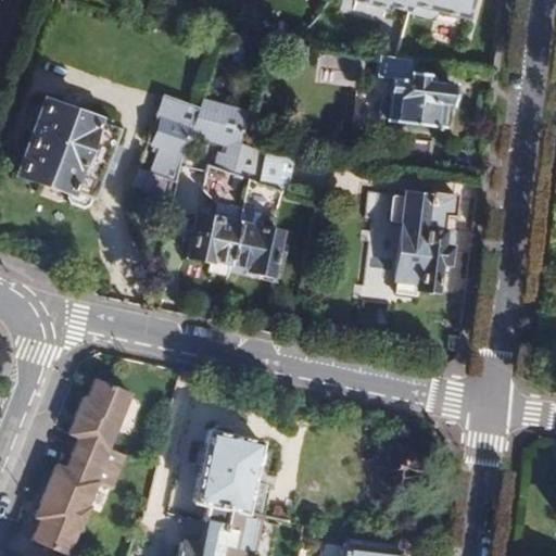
[(464,0),(358,0),(405,12),(408,2),(460,15),(464,0)]
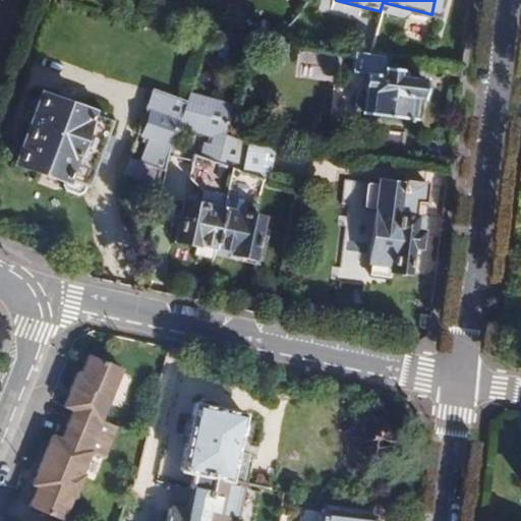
[(388,62),(388,58),(366,55),(363,76),(367,76),(364,94),(359,94),(356,110),(363,111),(362,116),(414,121),(417,99),(422,100),(425,80),(406,78),(406,70),(380,67),(381,61),(388,62)]
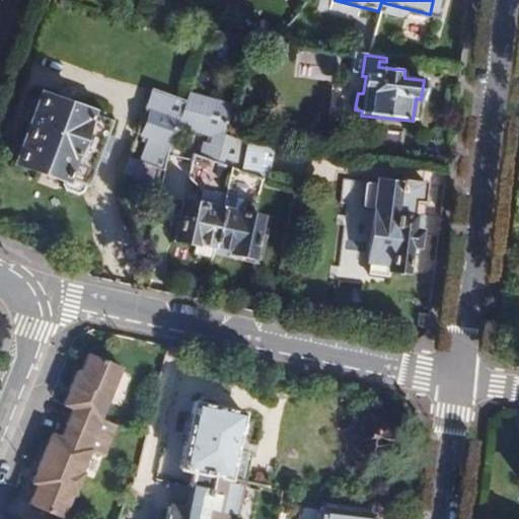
[(176,119),(174,126),(210,137),(208,144),(201,142),(197,156),(216,163),(231,107),(187,90),(176,119)]
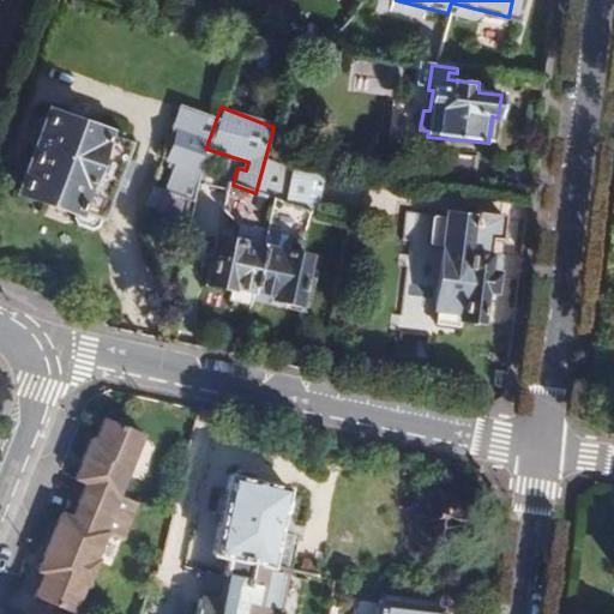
[(131,140),(46,113),(20,190),(78,210),(76,216),(78,222),(94,227),(101,224),(102,217),(106,218),(131,140)]
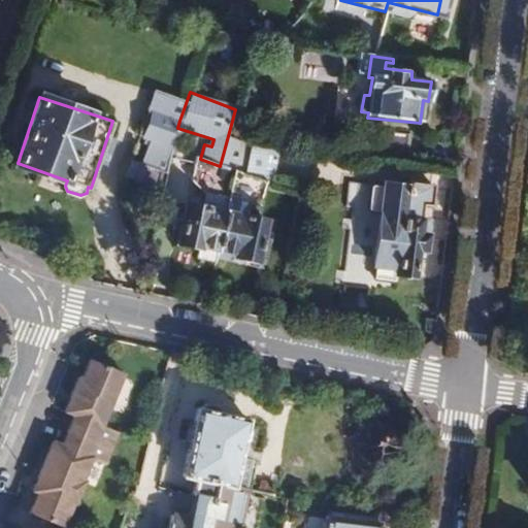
[(177,128),(179,121),(151,114),(144,142),(173,147),(177,128)]
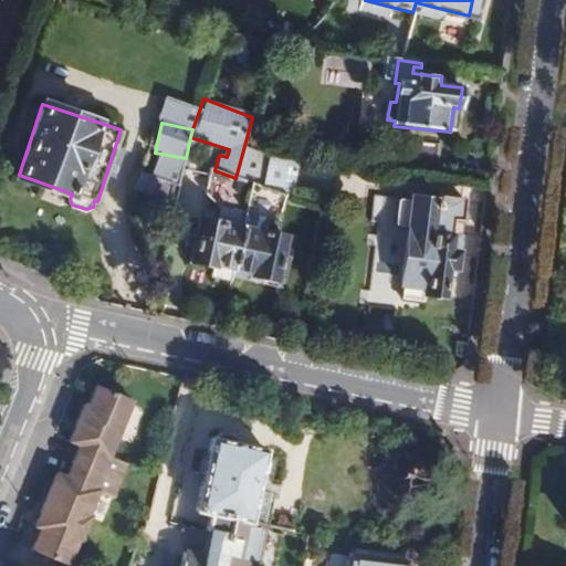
[(282,197),(290,200),(296,164),(311,165),(311,168),(336,171),(337,165),(266,156),(261,188),(282,197)]
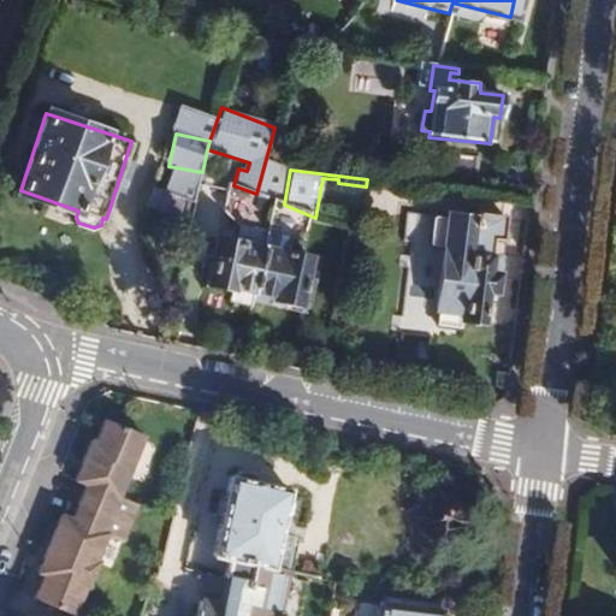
[(240,227),(236,244),(255,249),(256,241),(265,243),(267,227),(273,201),(256,194),(234,185),(230,183),(223,213),(240,227)]
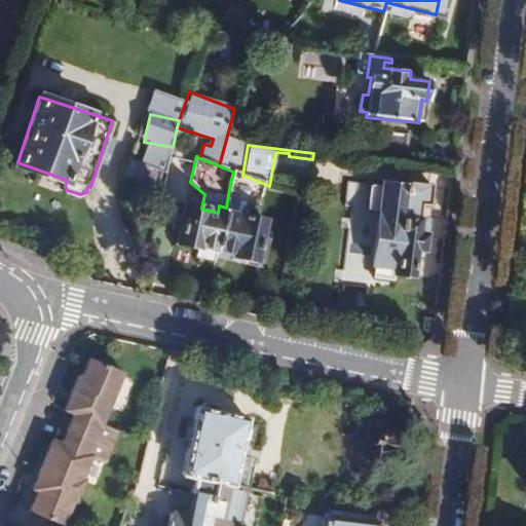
[(253,204),(262,183),(242,175),(233,172),(228,194),(253,204)]
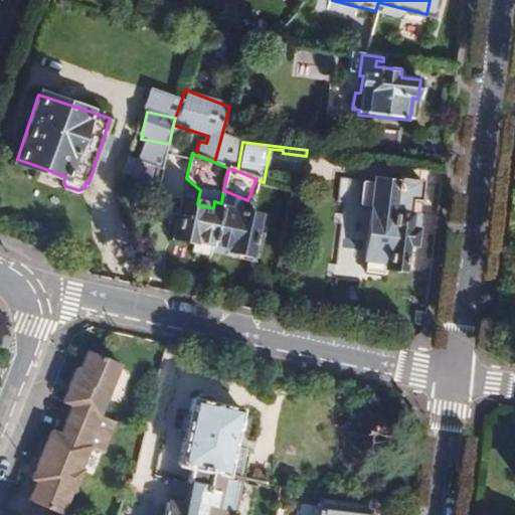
[(359,208),(362,183),(340,180),(337,204),(344,205),(336,271),(384,277),(385,270),(386,263),(364,261),(371,210),(359,208)]
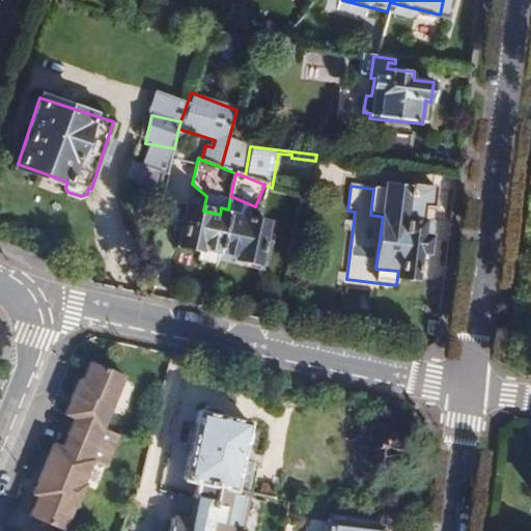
[(435,208),(438,189),(414,186),(412,190),(386,187),(386,191),(373,189),(370,215),(383,217),(375,269),(398,271),(397,278),(416,280),(420,253),(426,253),(429,233),(423,231),(424,222),(423,222),(424,208),(435,208)]
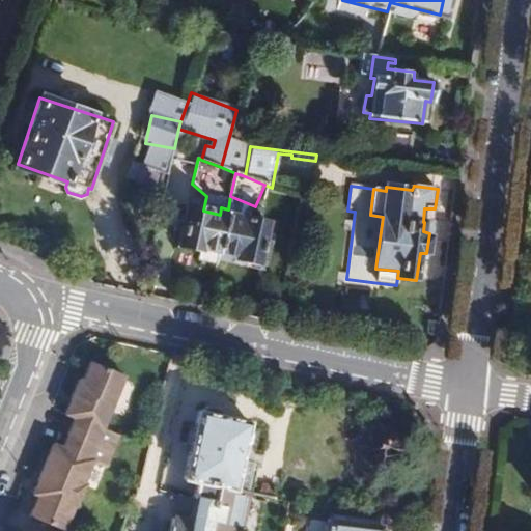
[(200,251),(218,255),(228,210),(221,207),(220,215),(203,211),(188,207),(187,210),(179,208),(177,218),(185,219),(179,247),(200,251)]
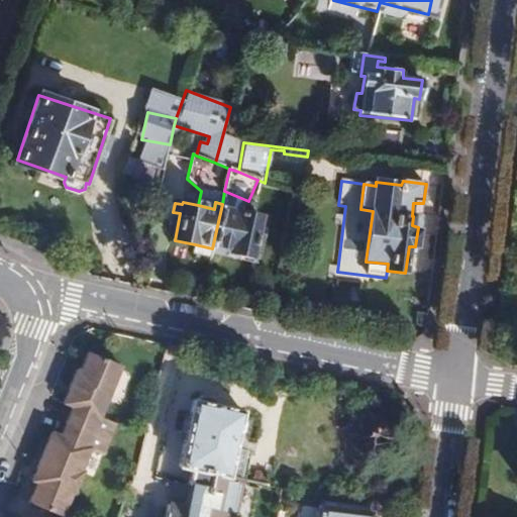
[(222,204),(212,248),(250,256),(259,218),(226,212),(227,205),(222,204)]
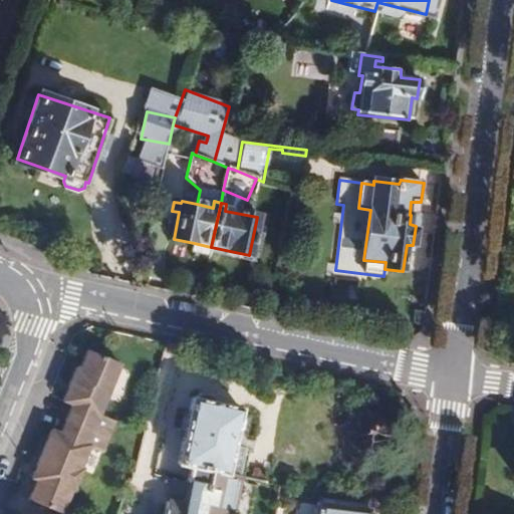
[(211,247),(194,243),(192,253),(209,256),(211,247)]
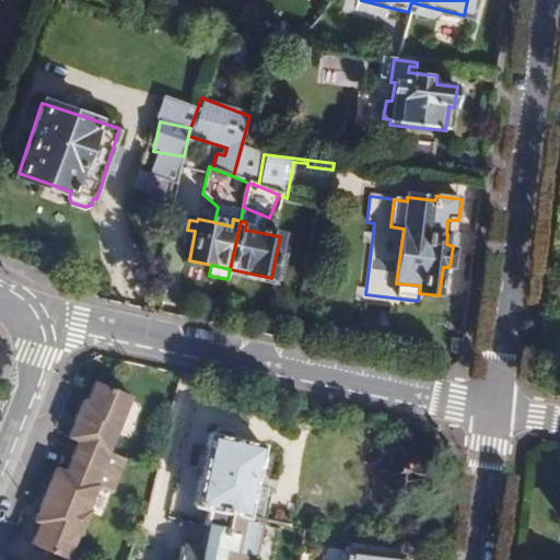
[(133,395),(98,381),(91,400),(86,399),(72,435),(81,439),(68,471),(59,469),(38,520),(43,522),(34,545),(72,559),(81,535),(85,536),(95,512),(93,510),(102,487),(115,492),(129,458),(112,451),(133,395)]
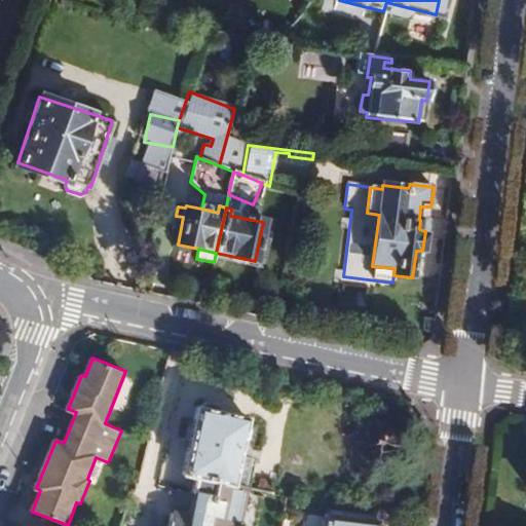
[(199,478),(196,491),(214,495),(218,484),(234,486),(234,484),(248,419),(223,413),(217,404),(204,402),(198,408),(184,473),(199,478)]
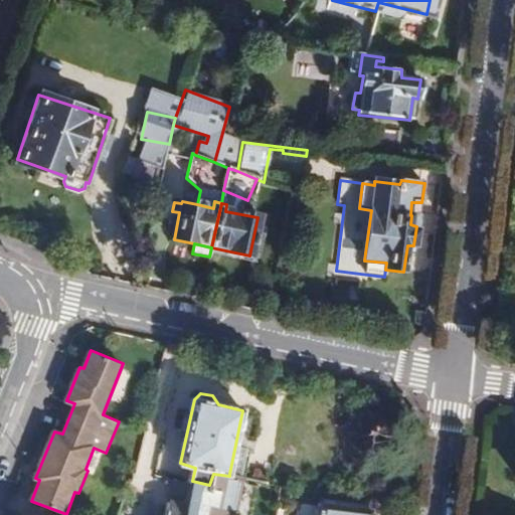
[(209,485),(192,481),(187,505),(169,502),(166,514),(233,514),(234,514),(241,477),(229,474),(229,476),(213,474),(209,485)]
